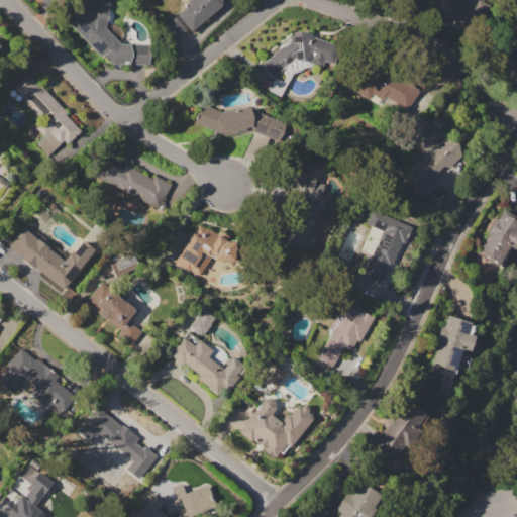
[(108,0),(104,28),(120,44),(148,45),(147,65),(119,64),(119,67),(113,67),(103,56),(100,57),(70,23),(84,9),(85,0),(108,0)]
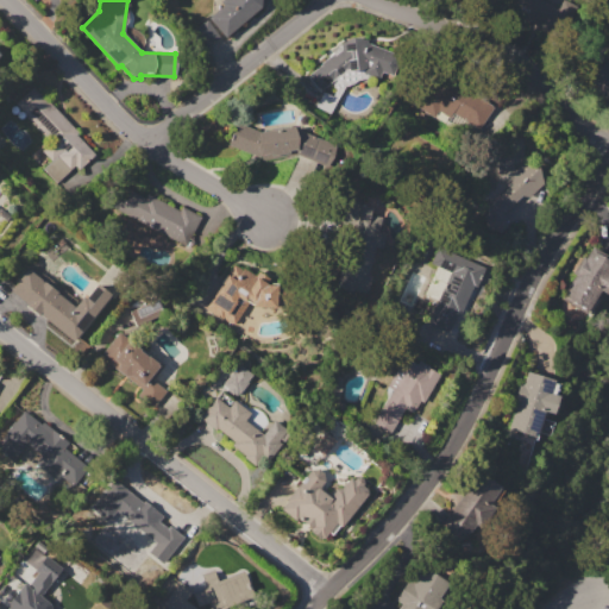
[(209,18),(224,5),(221,2),(224,0),(259,0),(259,6),(225,37),(209,18)]
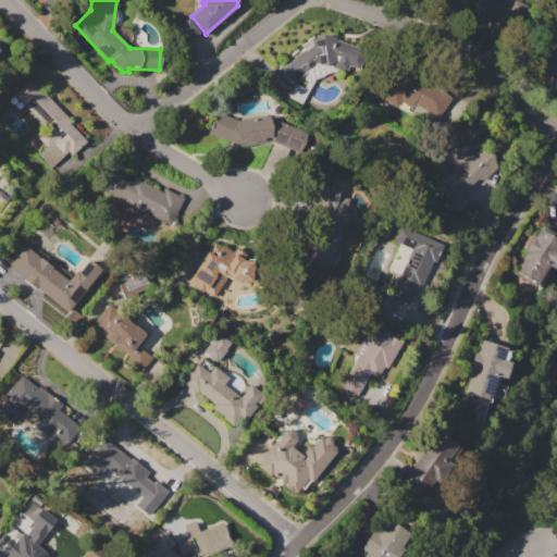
[(175,28),(189,19),(200,34),(187,44),(175,28)]
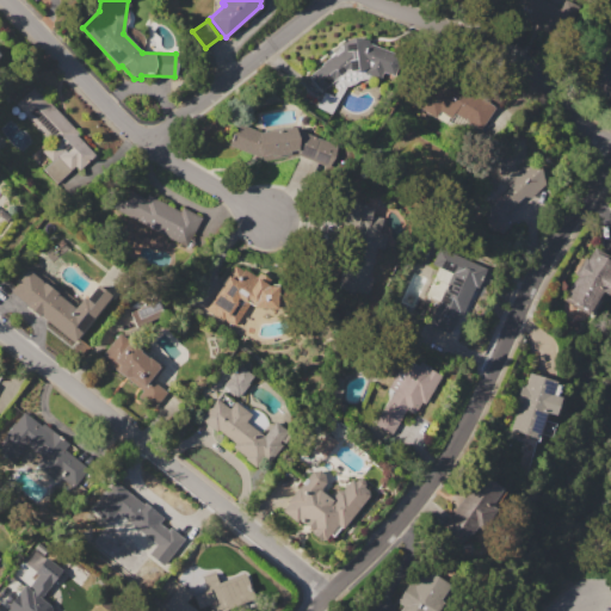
[(610,29),(610,90),(596,74),(610,59),(610,48),(602,38),(610,29)]
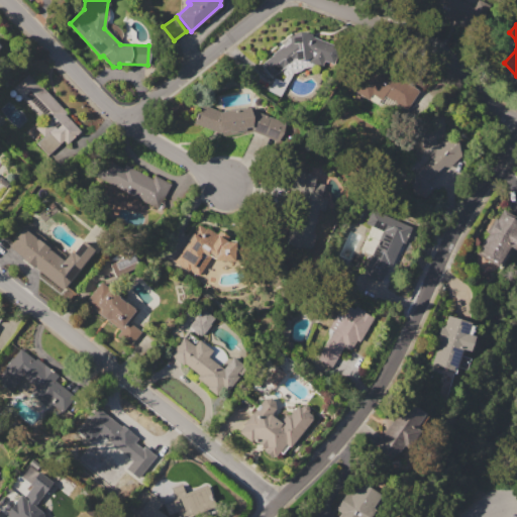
[(261,65),(273,56),(272,55),(283,46),(281,44),(288,37),(293,34),(299,32),(310,33),(311,37),(338,47),(332,65),(323,61),(321,66),(308,62),(298,62),(296,59),(271,78),(261,65)]
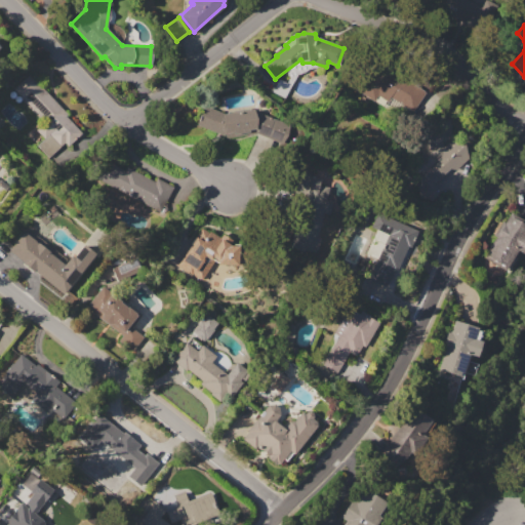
[(425,91),(413,111),(388,96),(382,106),(364,95),(366,92),(361,89),(375,64),(425,91)]
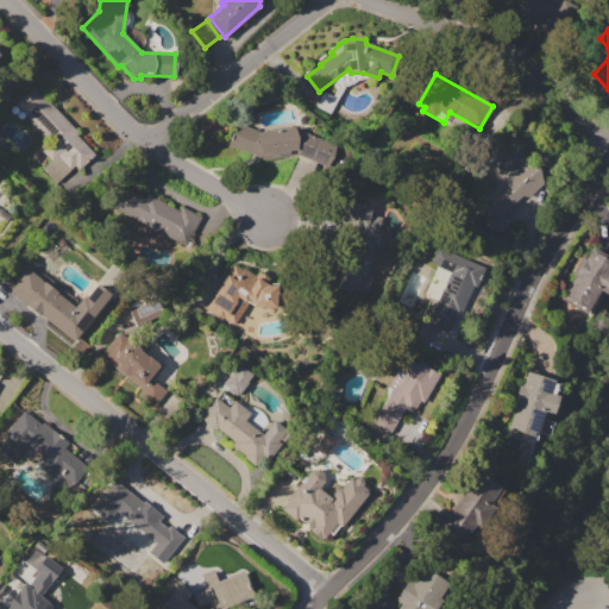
[(33,86),(73,127),(68,132),(79,144),(81,142),(86,146),(88,159),(79,170),(74,165),(56,183),(42,169),(51,161),(42,151),(52,140),(46,133),(44,136),(14,105),(33,86)]
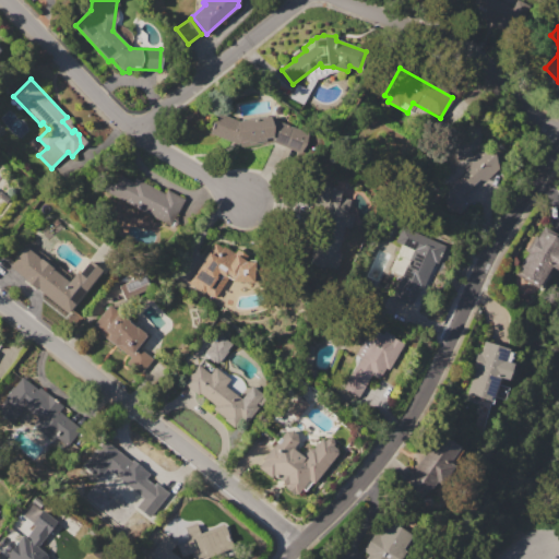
[(207,131),(216,113),(239,121),(270,117),(295,128),(287,146),(272,141),(239,145),(207,131)]
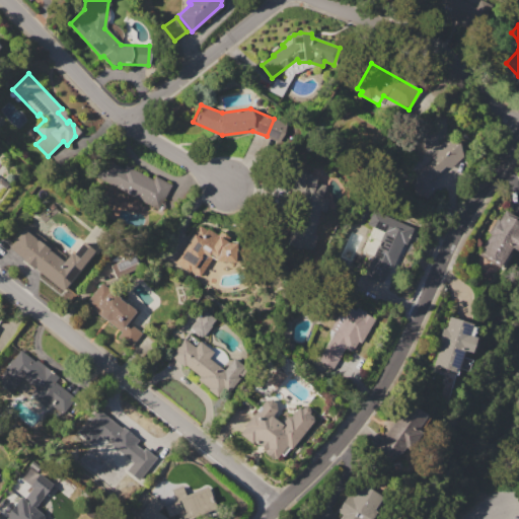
[(415,178),(434,159),(426,153),(420,132),(435,119),(442,121),(445,128),(435,137),(438,146),(445,139),(458,143),(462,155),(449,167),(443,167),(423,187),(415,178)]
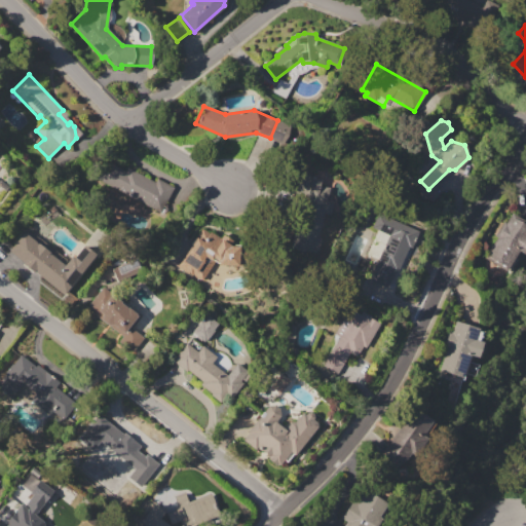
[(98,178),(106,161),(126,172),(128,168),(154,182),(156,178),(173,187),(164,203),(152,197),(148,204),(98,178)]
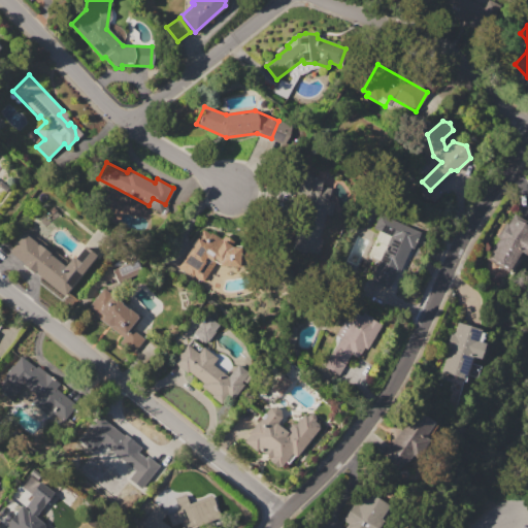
[(318,256),(292,250),(296,231),(300,232),(310,187),(299,184),(301,175),(322,179),(321,186),(330,188),(328,201),(334,202),(331,216),(325,215),(320,238),(322,239),(318,256)]
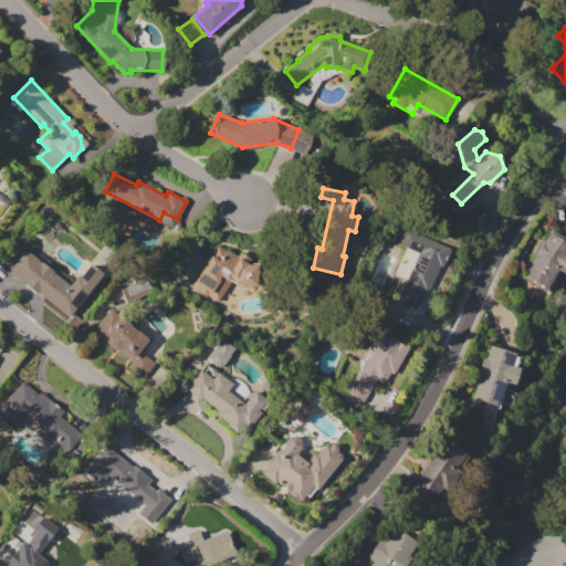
[(522,276),(535,255),(532,253),(542,239),(544,240),(551,229),(565,238),(565,270),(564,274),(557,270),(554,276),(558,280),(549,294),(522,276)]
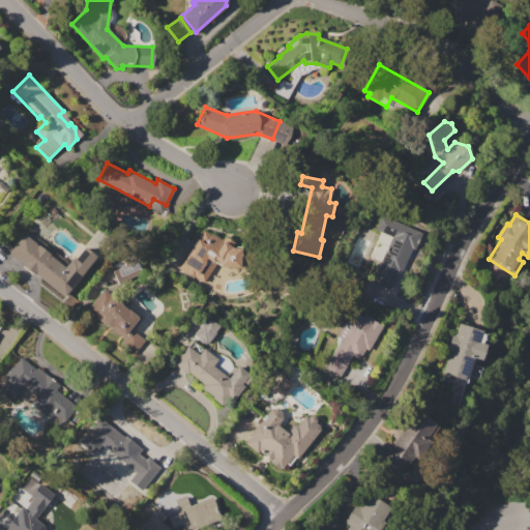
[(371,282),(380,262),(369,257),(380,231),(375,229),(381,215),(421,233),(413,251),(410,248),(400,273),(398,272),(389,290),(371,282)]
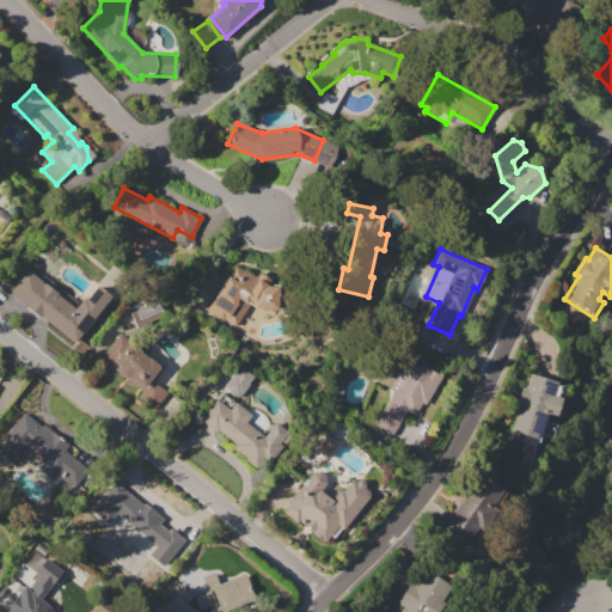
[(206,310),(234,265),(256,279),(259,274),(273,282),(269,286),(280,287),(279,307),(255,307),(250,303),(234,326),(224,319),(222,322),(206,310)]
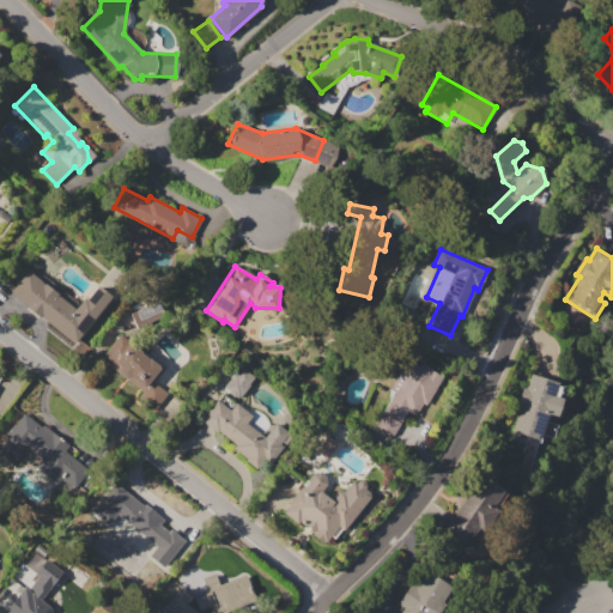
[(11,292),(28,271),(59,295),(76,308),(84,298),(85,299),(97,284),(111,296),(76,343),(41,315),(40,317),(25,307),(26,304),(11,292)]
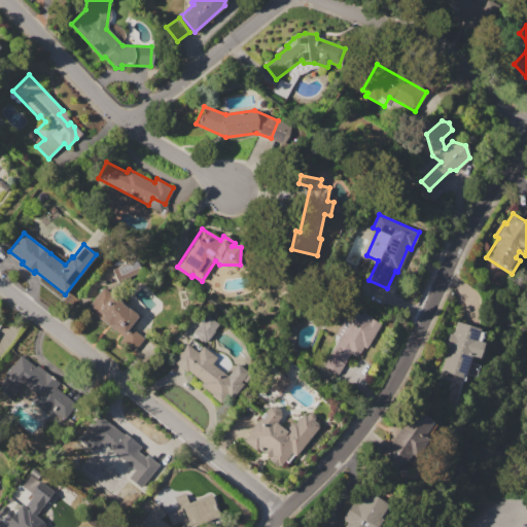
[(86,309),(102,287),(121,303),(120,304),(127,309),(128,308),(140,317),(131,327),(143,338),(132,352),(118,342),(123,338),(86,309)]
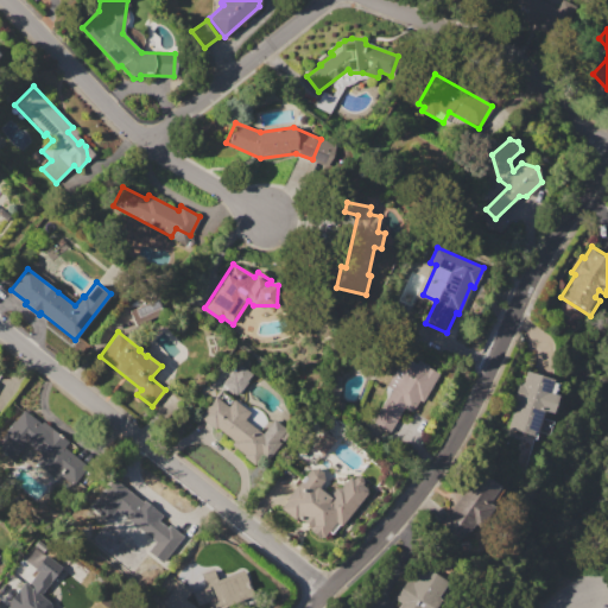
[(373,423),(392,390),(386,386),(403,356),(416,363),(418,359),(429,365),(428,367),(438,373),(422,403),(418,400),(411,412),(404,407),(390,432),(373,423)]
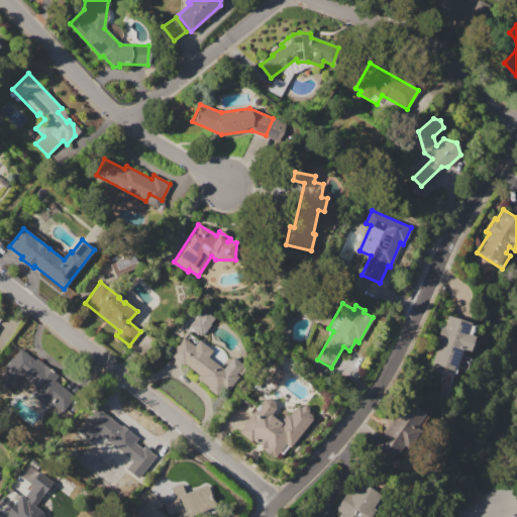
[(187,326),(199,336),(214,318),(202,308),(187,326)]
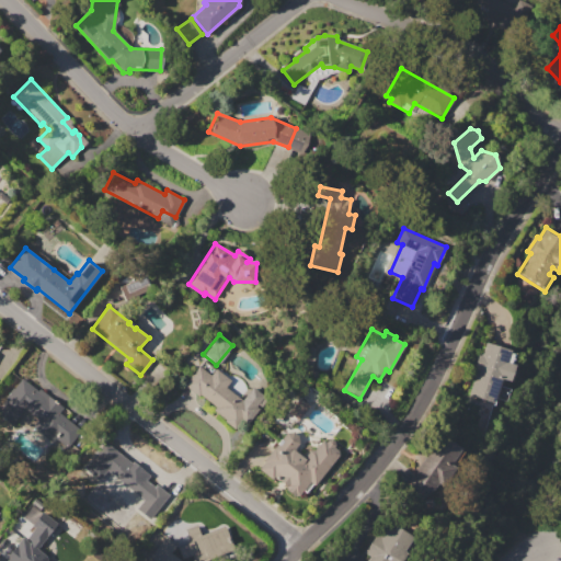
[(484,343),(510,351),(506,363),(514,365),(508,381),(501,378),(493,402),(468,395),(477,368),(474,367),(479,354),(481,355),(484,343)]
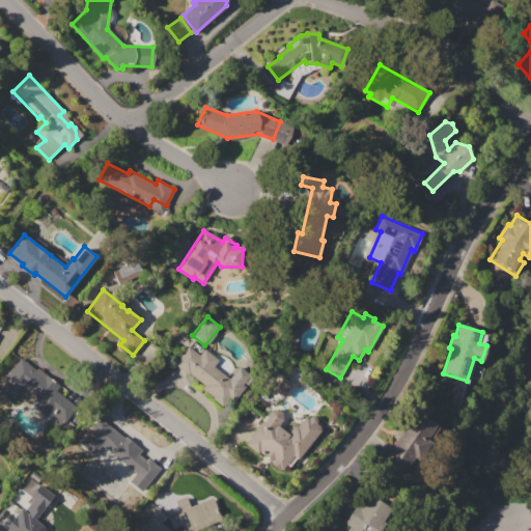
[(174,364),(188,347),(198,356),(204,350),(218,361),(213,367),(228,380),(239,367),(252,378),(232,402),(229,399),(225,406),(223,404),(222,406),(213,398),(214,397),(202,388),(204,385),(190,372),(188,374),(174,364)]
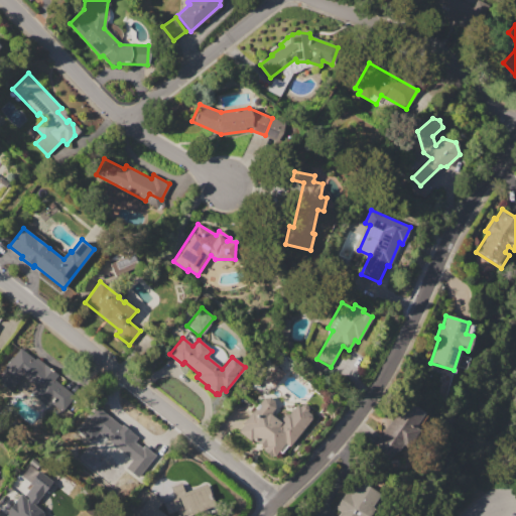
[(20,348),(35,360),(36,358),(58,375),(54,380),(71,393),(61,404),(53,398),(46,406),(30,393),(35,386),(23,375),(12,389),(0,379),(0,372),(5,366),(4,365),(11,357),(12,358),(20,348)]
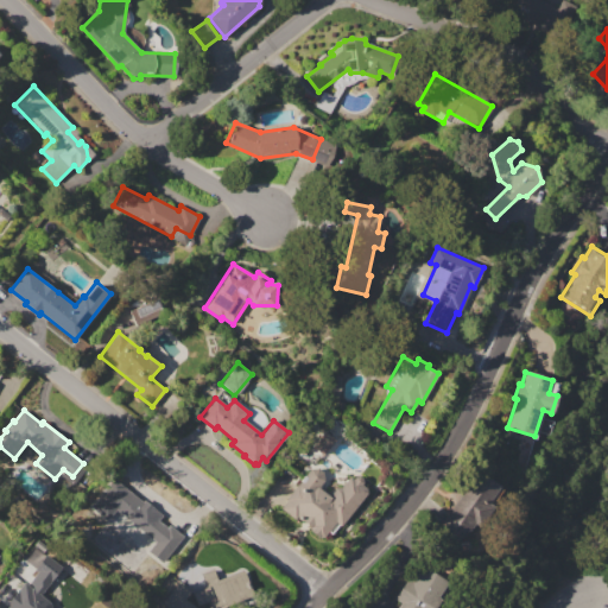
[(311,448),(325,432),(335,441),(321,456),(311,448)]
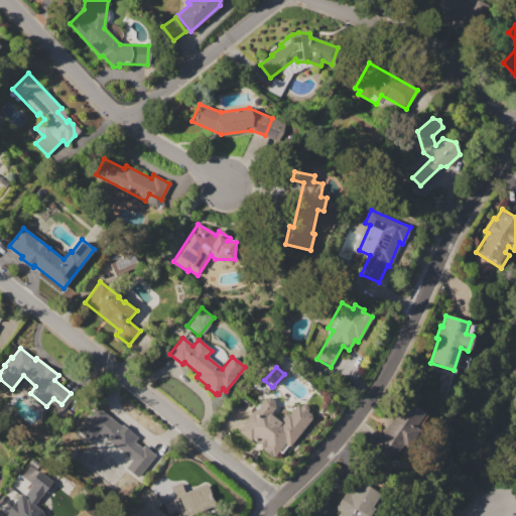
[(242,424),(263,399),(269,397),(274,402),(274,408),(270,414),(280,422),(282,419),(285,414),(289,413),(296,405),(311,417),(287,446),(284,444),(275,456),(270,456),(263,450),(263,445),(253,437),(250,440),(238,431),(243,425),(242,424)]
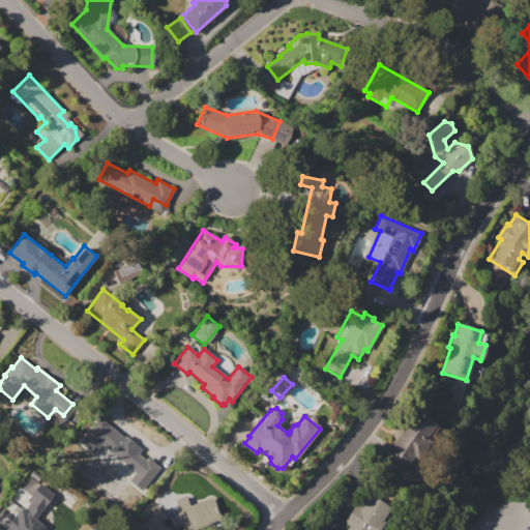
[(391,448),(390,447),(415,410),(435,423),(432,427),(433,429),(433,431),(433,432),(432,434),(430,435),(427,435),(424,438),(430,442),(417,461),(412,457),(410,461),(396,473),(382,459),(391,448)]
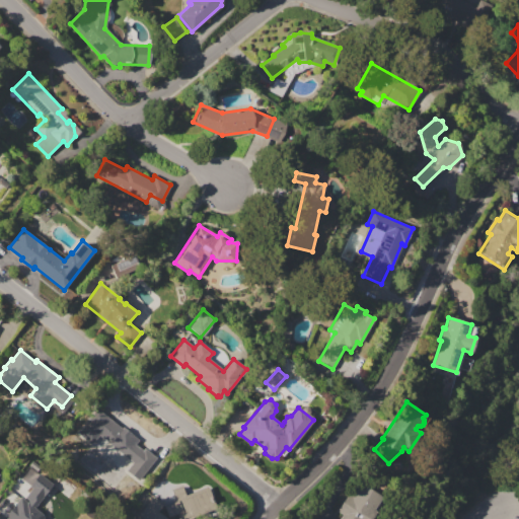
[(78,433),(97,410),(108,419),(109,418),(124,430),(121,433),(142,451),(144,448),(156,458),(138,480),(126,470),(132,462),(99,435),(91,444),(78,433)]
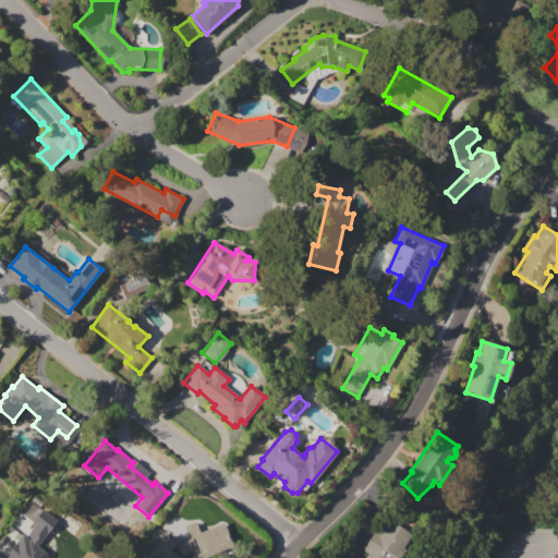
[(204,519),(201,512),(203,512),(202,508),(207,506),(211,516),(204,519)]
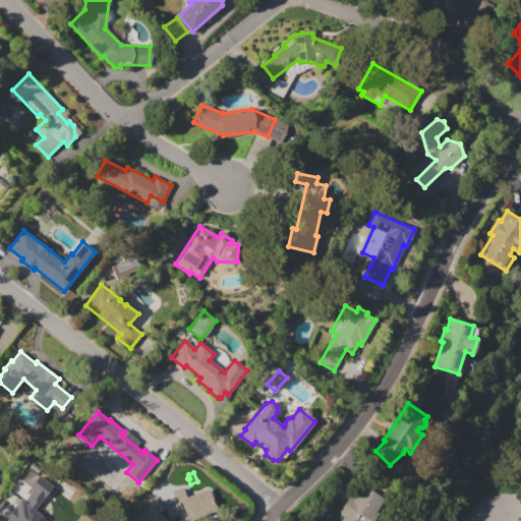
[(180,520),(169,493),(185,485),(189,496),(195,493),(192,485),(197,483),(200,490),(208,488),(212,499),(213,498),(215,504),(214,504),(216,509),(190,519),(190,520),(180,520)]
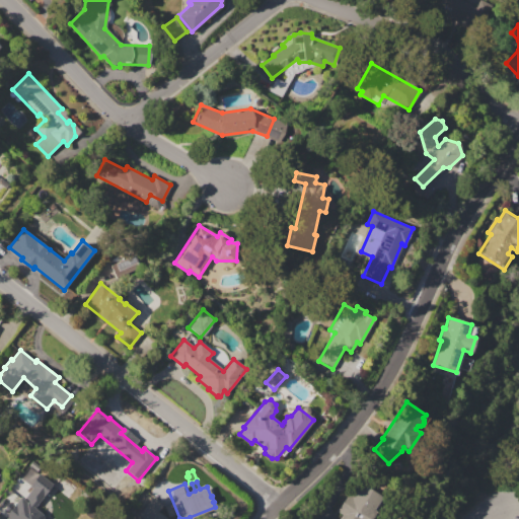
[(340,518),(343,514),(338,511),(349,494),(354,497),(361,485),(383,498),(370,518),(340,518)]
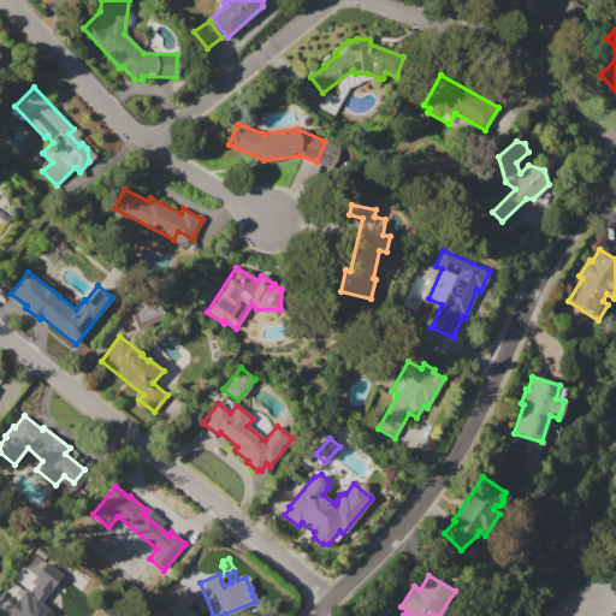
[(21,593),(24,596),(28,578),(41,580),(35,605),(48,615),(12,615),(6,611),(21,593)]
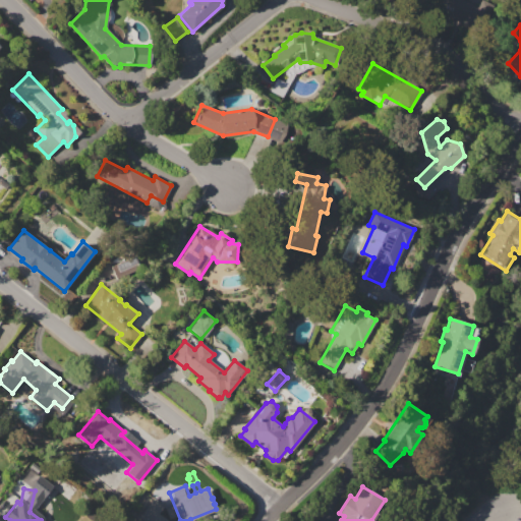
[(177,520),(176,520),(168,520),(158,516),(164,505),(149,498),(136,520),(177,520)]
